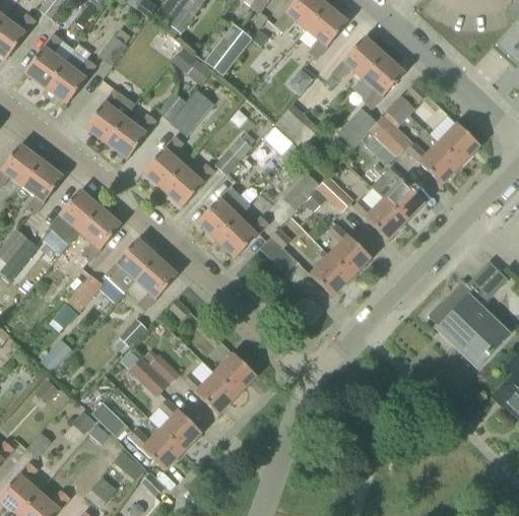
[(51,18),(64,0),(45,0),(39,9),(51,18)]
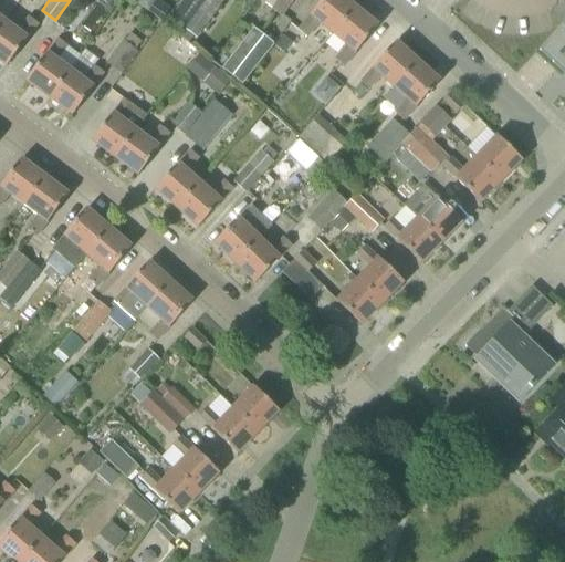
[(164,19),(173,6),(165,0),(156,0),(149,8),(164,19)]
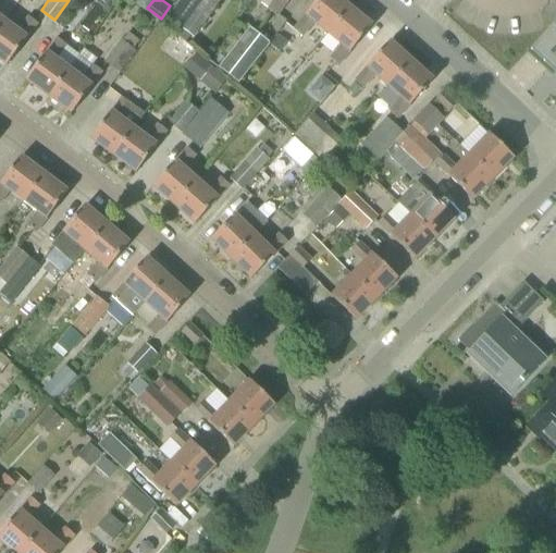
[(178,0),(169,15),(183,26),(201,0),(178,0)]
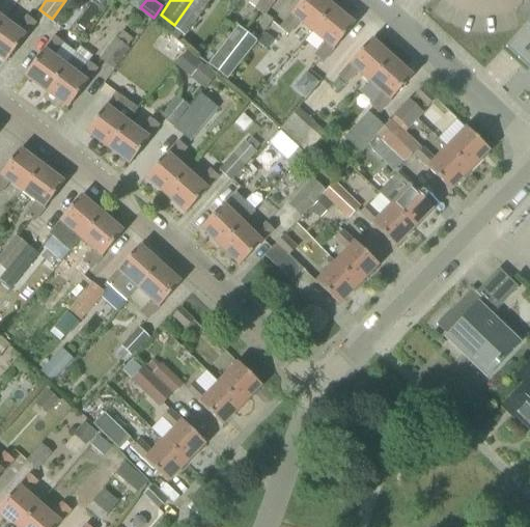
[(192,0),(174,25),(183,31),(186,33),(208,0),(192,0)]
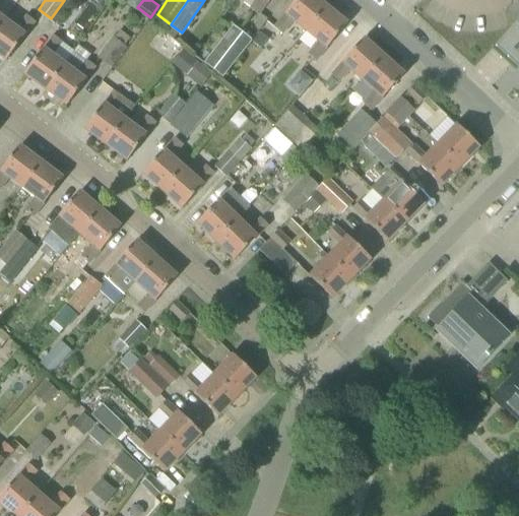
[(243,0),(260,12),(268,0),(243,0)]
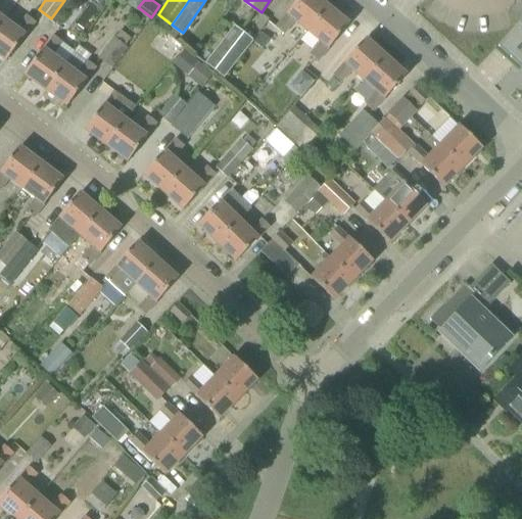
[(285,32),(288,28),(296,17),(309,28),(329,4),(324,0),(296,0),(277,25),(285,32)]
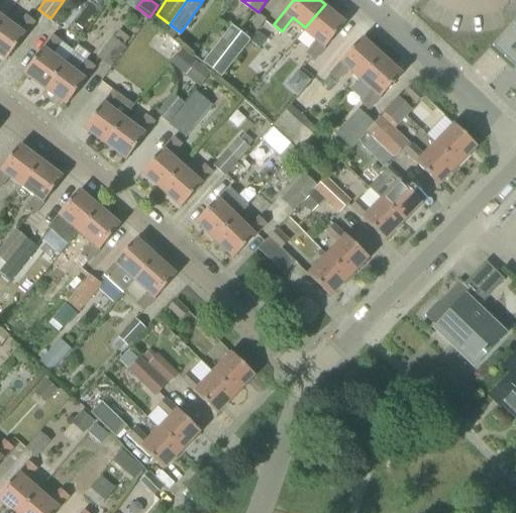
[(345,21),(325,4),(305,27),(317,37),(307,50),(315,58),(345,21)]
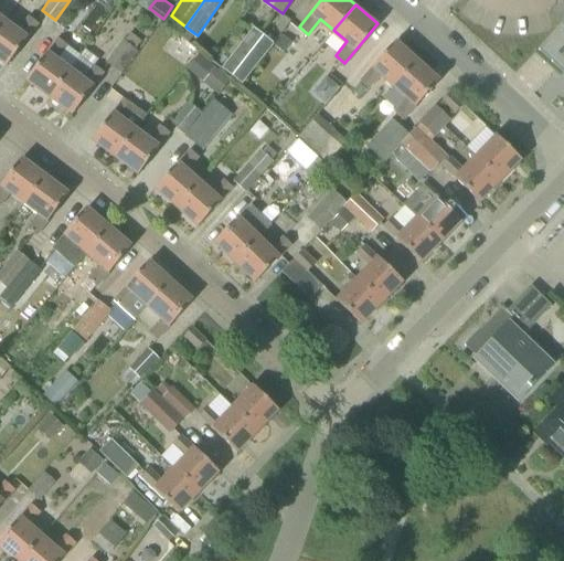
[(0,24),(0,57),(8,63),(39,21),(29,13),(18,28),(6,18),(0,24)]
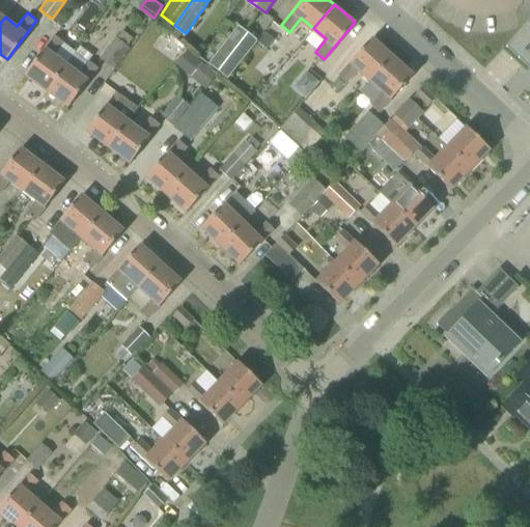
[(529,17),(522,27),(506,44),(529,64),(529,17)]
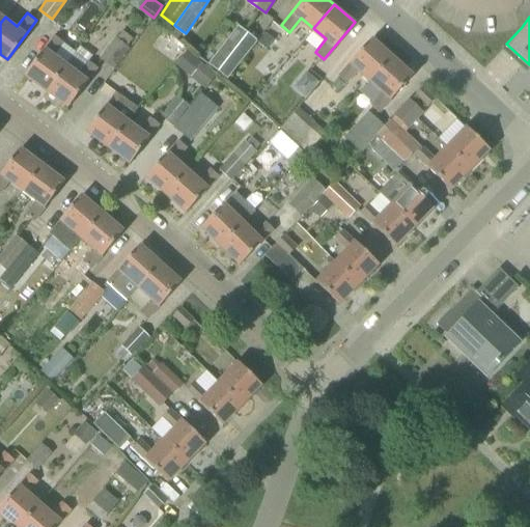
[(235,66),(257,38),(238,24),(208,61),(228,77),(235,66)]
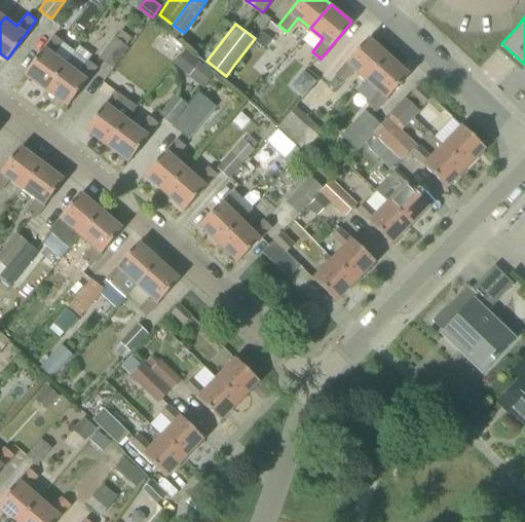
[(272,38),(264,31),(256,40),(264,47),(272,38)]
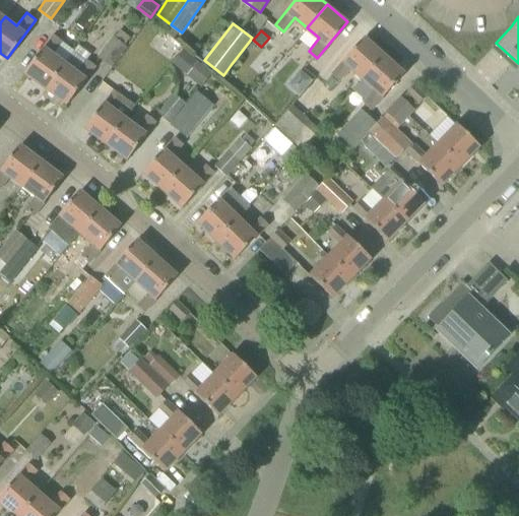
[(24,71),(46,87),(78,45),(77,44),(75,48),(54,33),(24,71)]
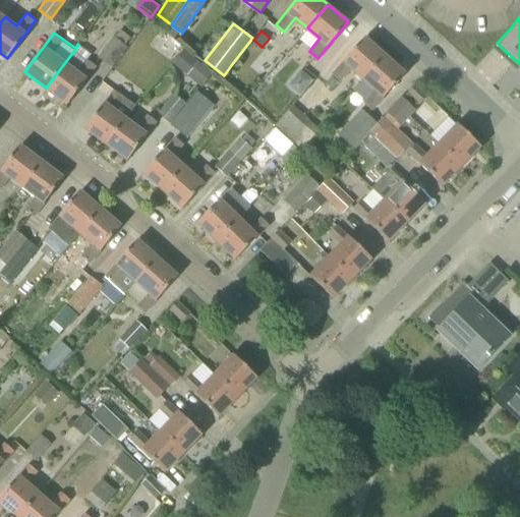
[(128,45),(114,34),(98,54),(113,66),(128,45)]
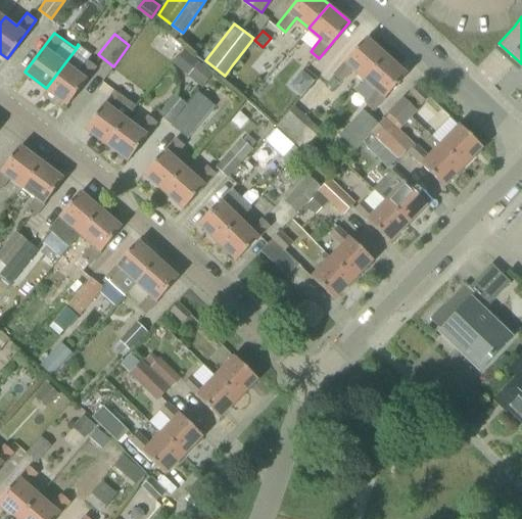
[(365,79),(386,54),(367,36),(334,73),(342,80),(352,68),(365,79)]
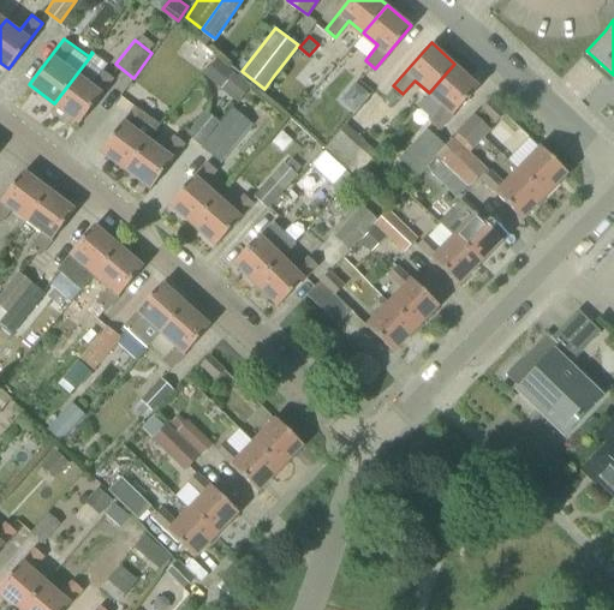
[(54,103),(79,121),(114,76),(106,69),(108,64),(93,53),(54,103)]
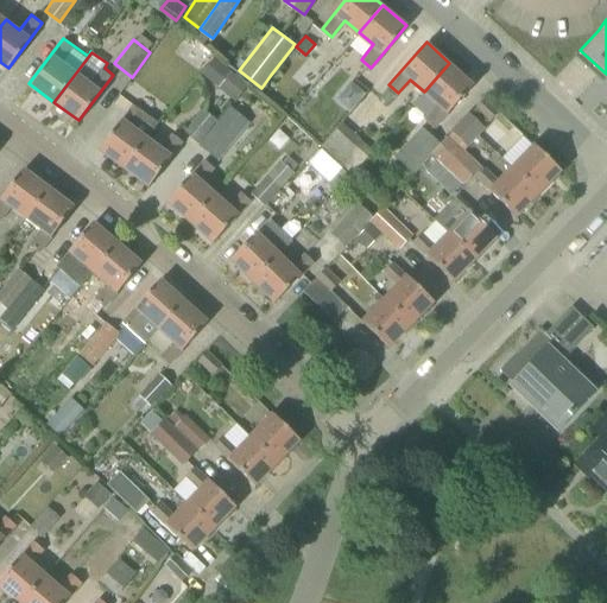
[(201,71),(219,86),(235,99),(248,83),(214,55),(201,71)]
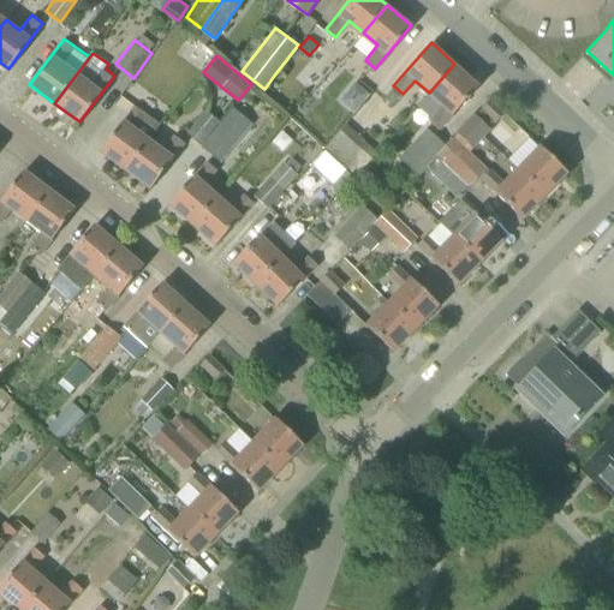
[(478,85),(454,64),(429,93),(442,105),(430,119),(440,127),(478,85)]
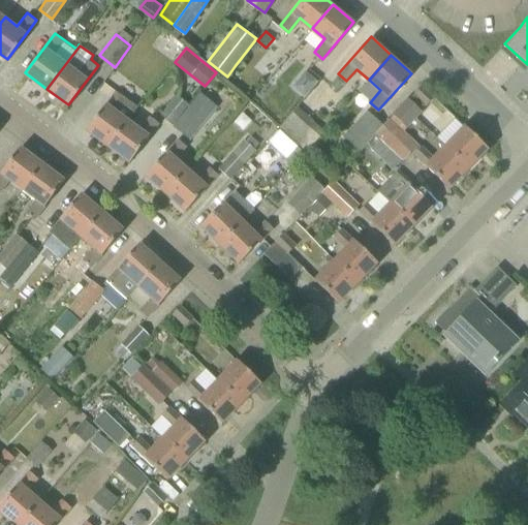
[(304,95),(317,80),(306,69),(292,86),(304,95)]
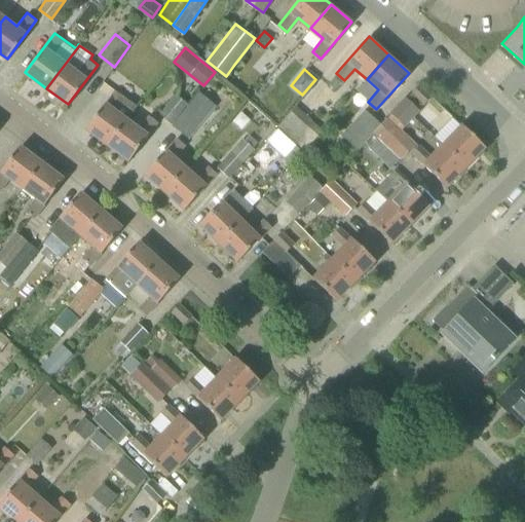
[(424,103),(433,95),(419,82),(412,90),(424,103)]
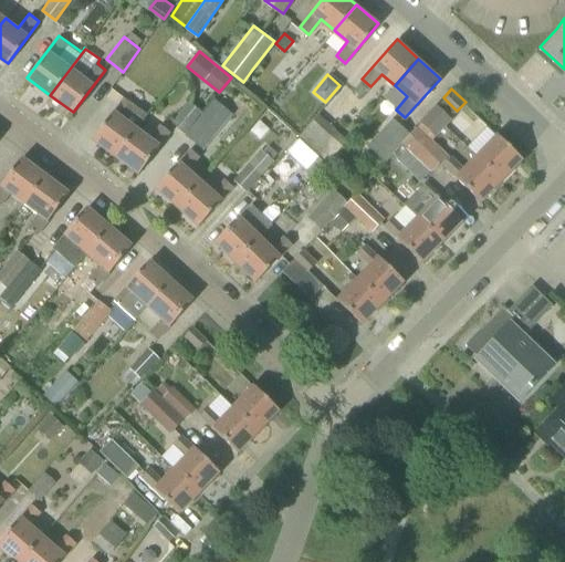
[(93,138),(116,155),(136,128),(136,127),(153,105),(137,93),(131,101),(124,95),(93,138)]
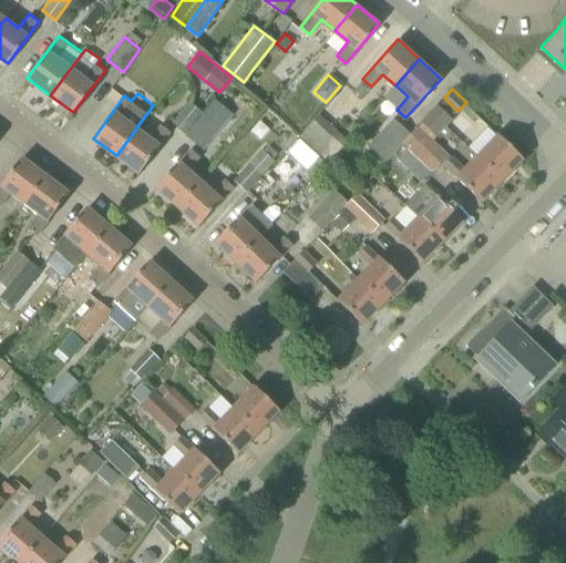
[(216,98),(187,133),(203,146),(232,111),(216,98)]
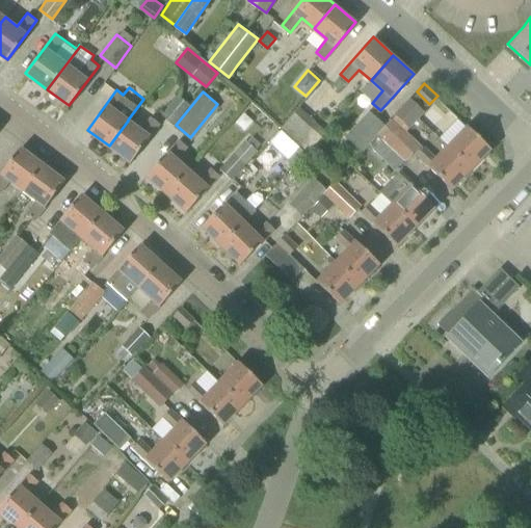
[(179,94),(163,113),(174,122),(190,102),(179,94)]
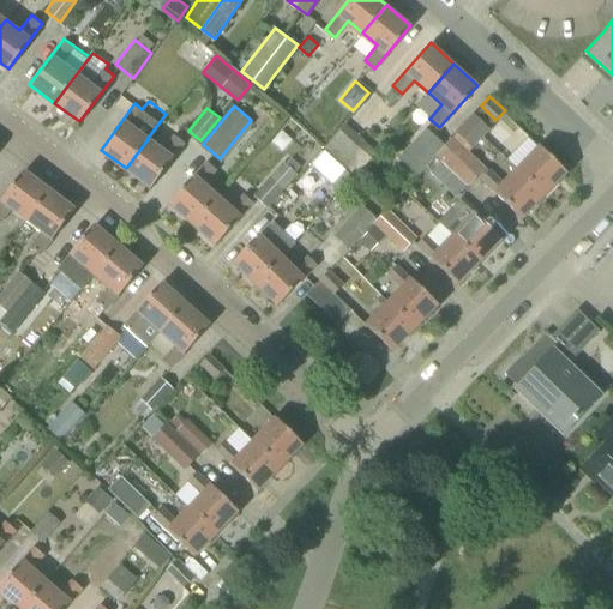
[(458,131),(472,144),(488,126),(474,113),(458,131)]
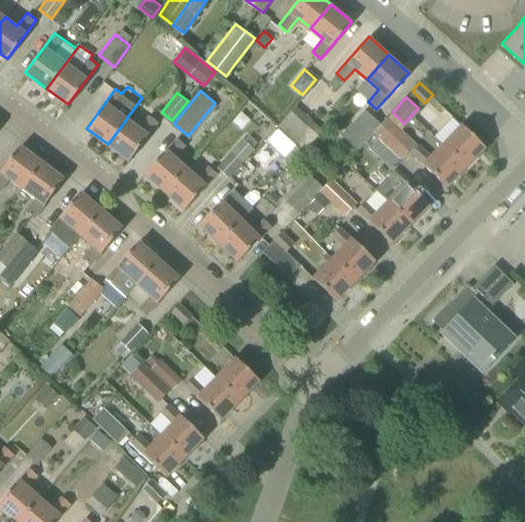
[(323,129),(296,105),(277,125),(294,141),(300,147),(304,150),(323,129)]
